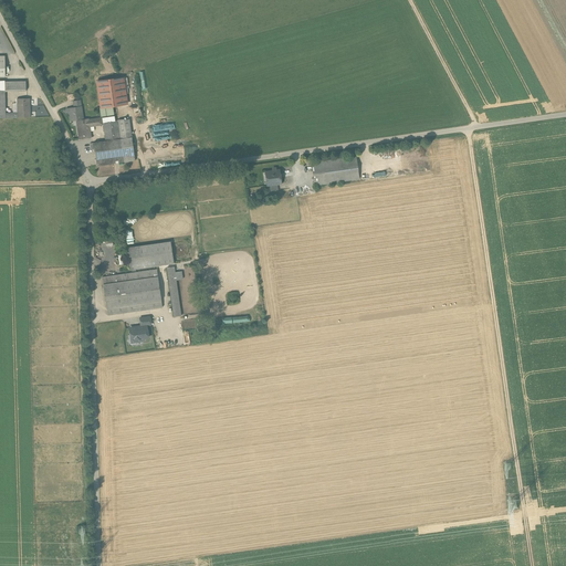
[(123,79),(97,82),(101,108),(127,104),(123,79)]
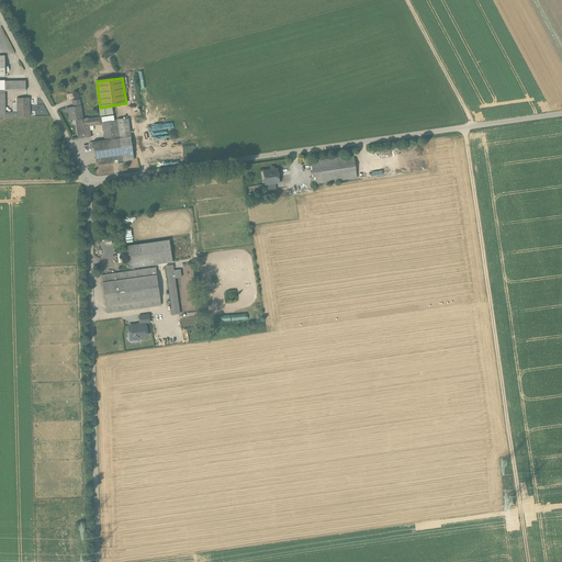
[(25,81),(4,81),(4,90),(4,91),(26,91),(25,81)]
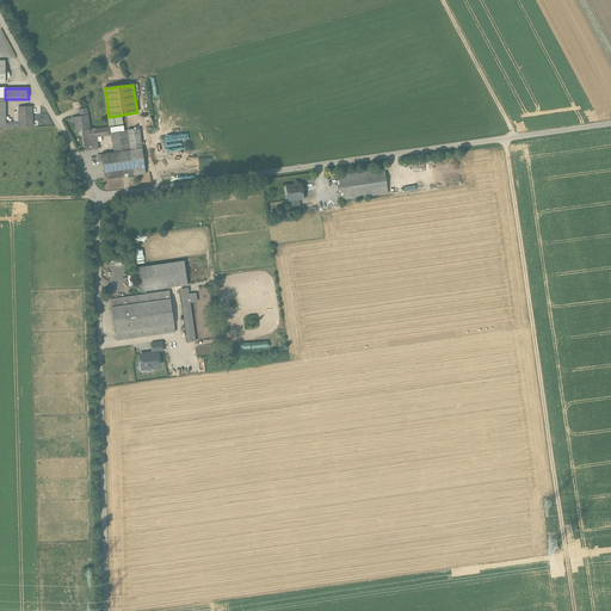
[(32,106),(18,106),(19,122),(6,122),(6,128),(32,127),(32,106)]
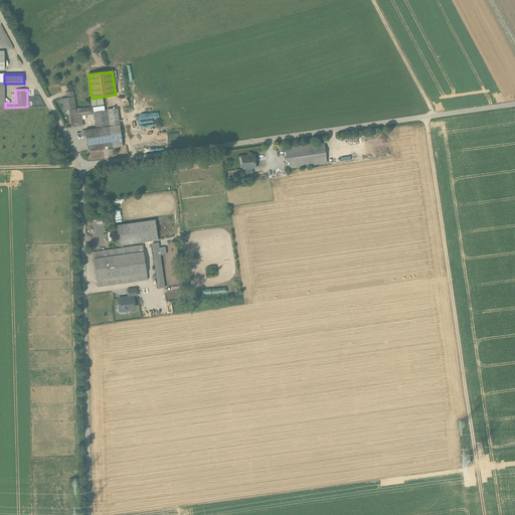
[(82,126),(81,115),(80,110),(80,109),(75,109),(73,96),(69,96),(69,98),(62,99),(64,111),(69,110),(72,127),(82,126)]
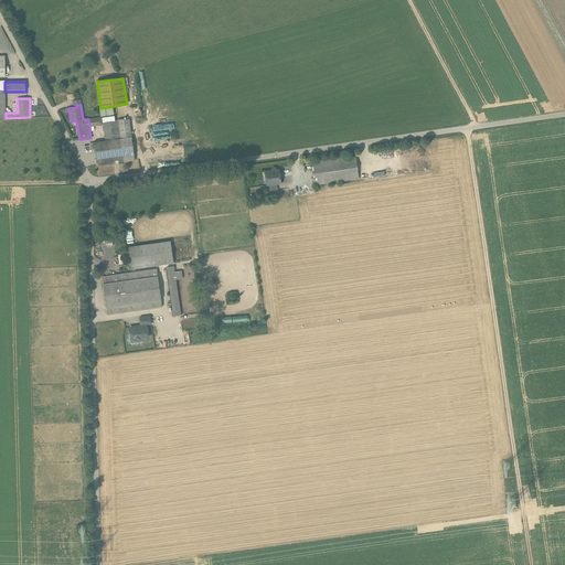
[(105,141),(94,142),(97,166),(135,160),(129,119),(103,124),(102,118),(88,120),(89,126),(103,125),(105,141)]
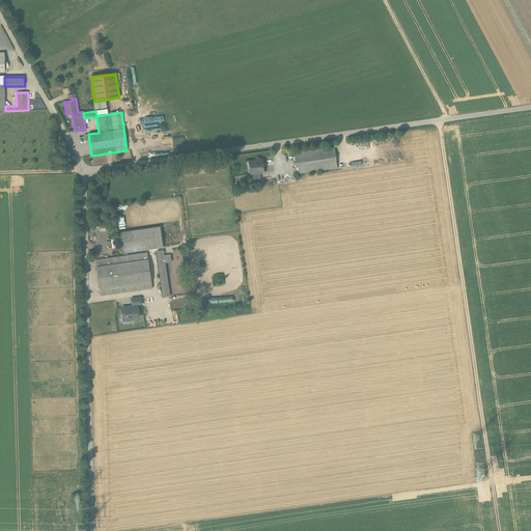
[(334,148),(292,154),(295,173),(337,168),(334,148)]
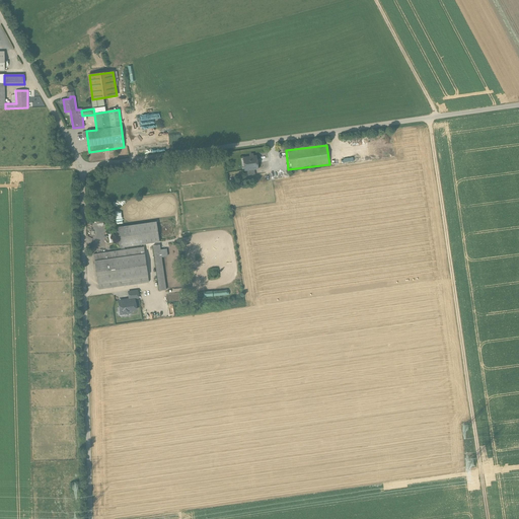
[(249,157),(243,158),(244,164),(246,163),(246,170),(247,170),(254,169),(257,169),(255,156),(253,157),(253,156),(252,155),(250,155),(249,156),(249,157)]
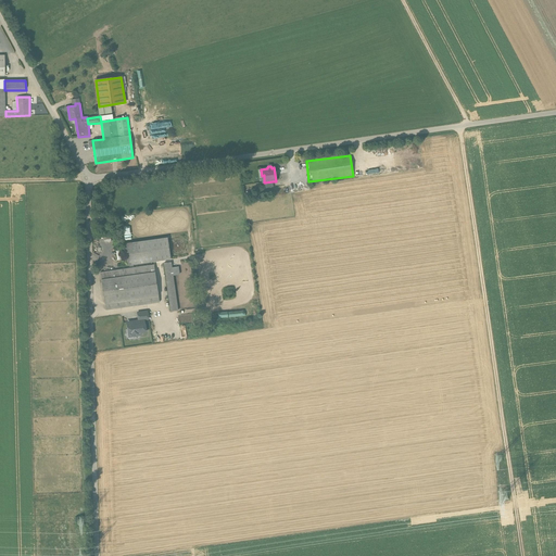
[(124,243),(127,265),(171,260),(167,238),(124,243)]
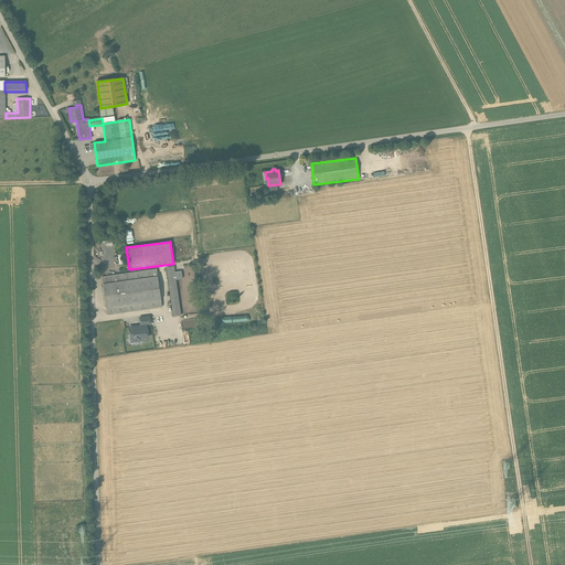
[(181,316),(173,267),(167,267),(173,316),(181,316)]
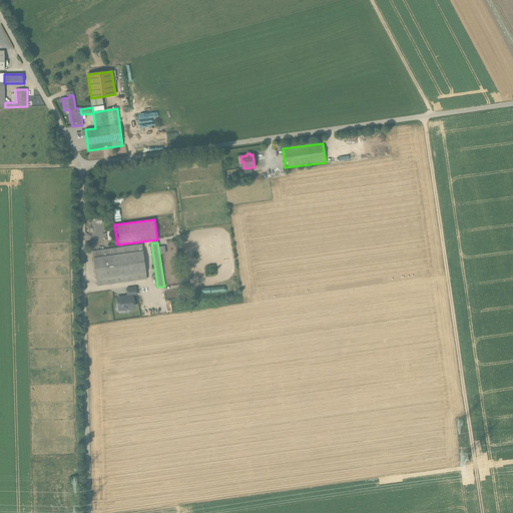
[(142,244),(92,251),(97,286),(147,279),(142,244)]
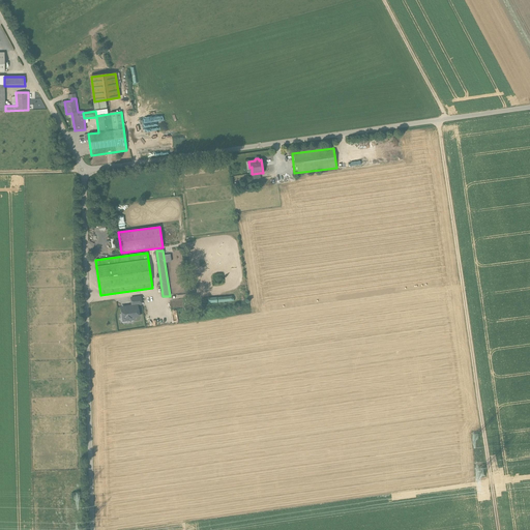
[(139,317),(138,304),(131,305),(130,307),(127,307),(126,306),(122,307),(123,312),(122,312),(122,319),(125,321),(135,320),(135,317),(139,317)]
